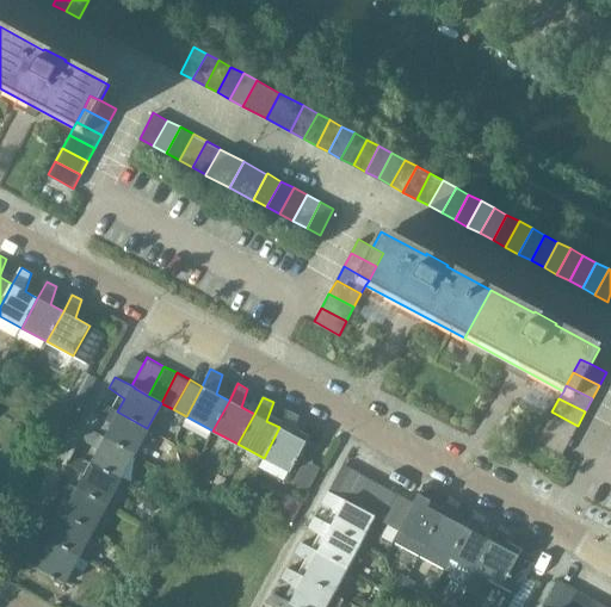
[(111,425),(104,438),(134,453),(147,428),(117,412),(100,403),(94,414),(111,425)]
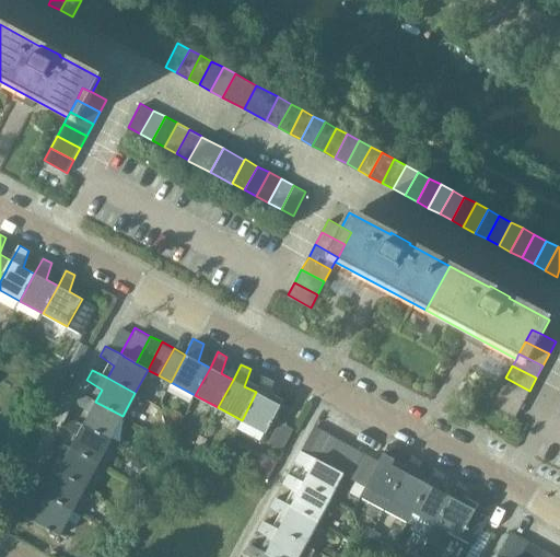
[(265,376),(256,392),(242,420),(266,432),(280,405),(267,398),(273,382),(265,376)]
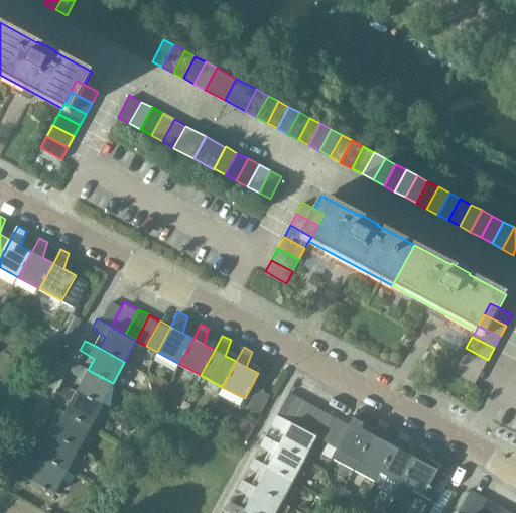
[(488,360),(466,348),(460,359),(482,371),(488,360)]
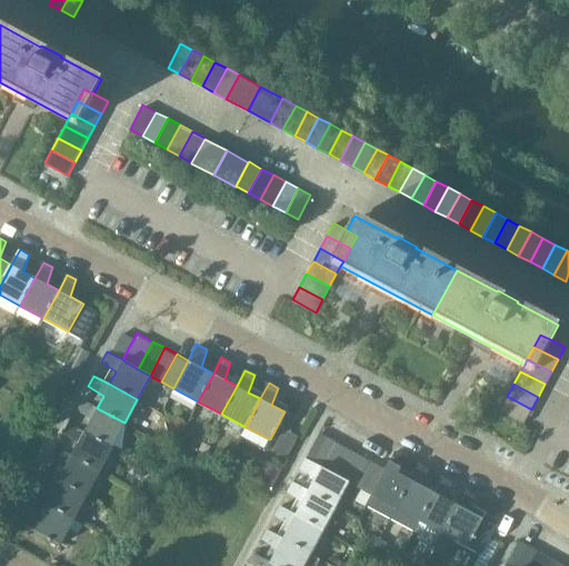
[(531,409),(507,396),(499,410),(523,424),(531,409)]
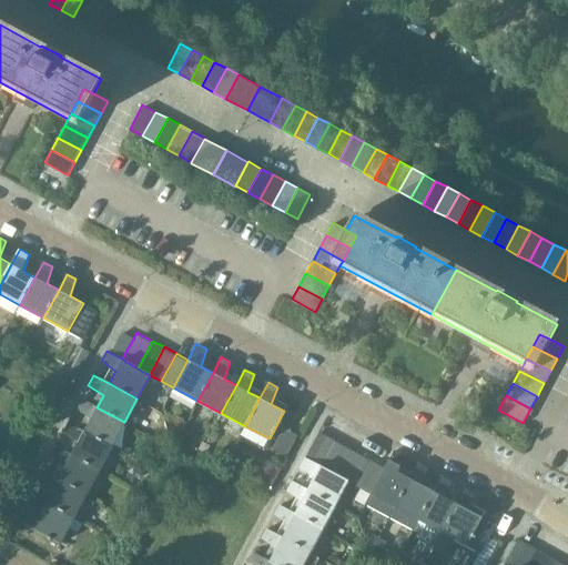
[(90,419),(83,431),(112,446),(124,422),(97,407),(81,399),(75,409),(90,419)]
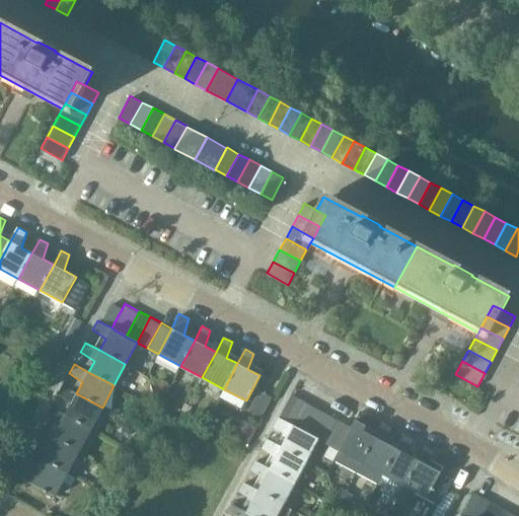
[(71,403),(65,415),(90,429),(102,408),(76,393),(62,385),(57,394),(71,403)]
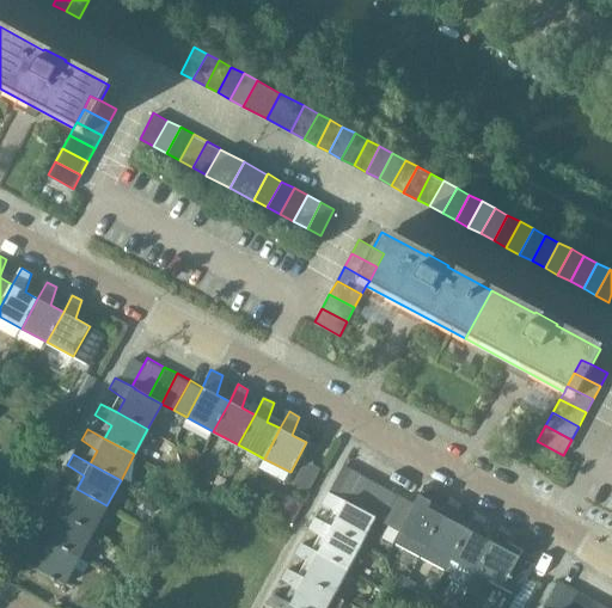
[(329,491),(328,491),(322,503),(338,514),(331,527),(361,544),(374,517),(362,510),(348,503),(348,502),(346,501),(361,472),(344,462),(329,491)]
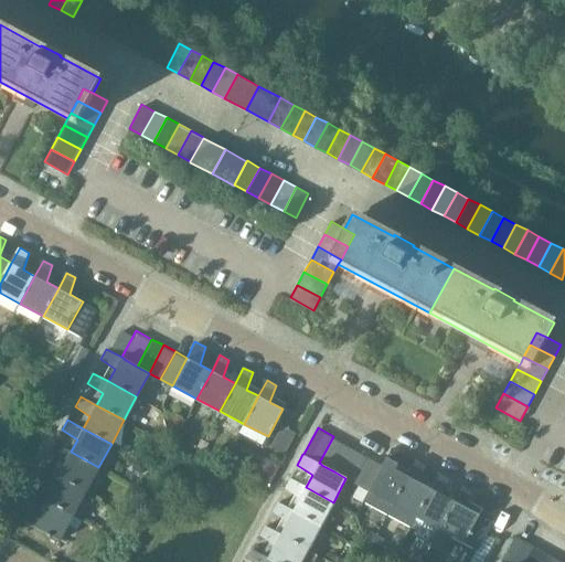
[(334,472),(349,444),(333,436),(319,463),(321,464),(321,465),(334,472)]
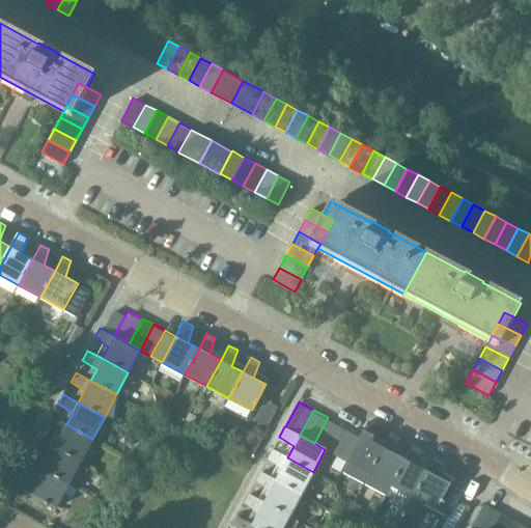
[(60,436),(54,447),(81,461),(92,439),(66,424),(52,417),(47,426),(60,436)]
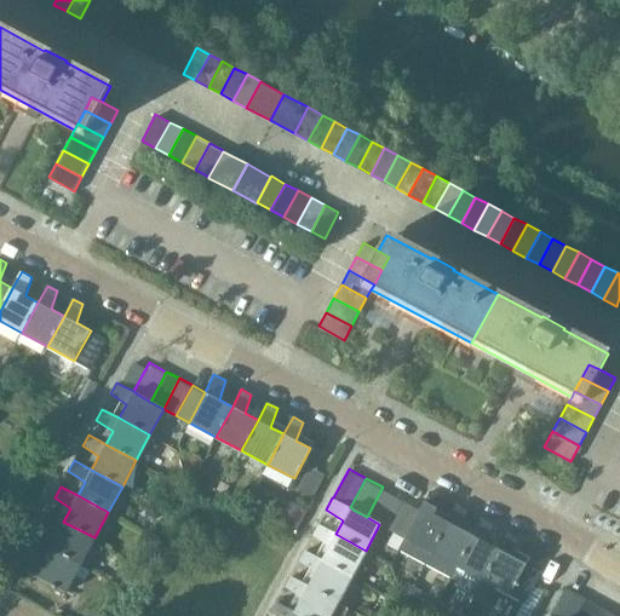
[(396,494),(383,487),(367,517),(379,524),(396,494)]
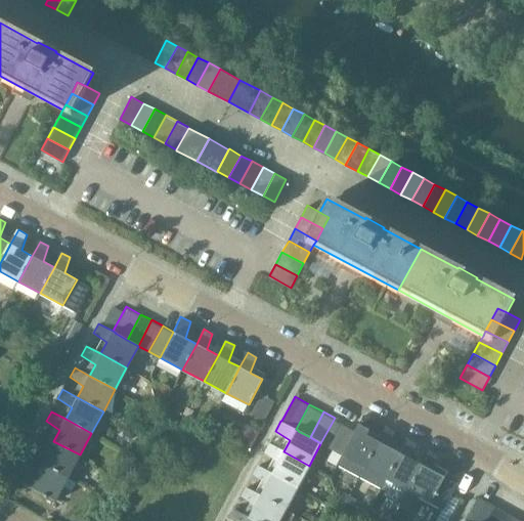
[(356,430),(342,456),(365,467),(379,441),(367,435),(374,420),(363,415),(355,429),(356,430)]
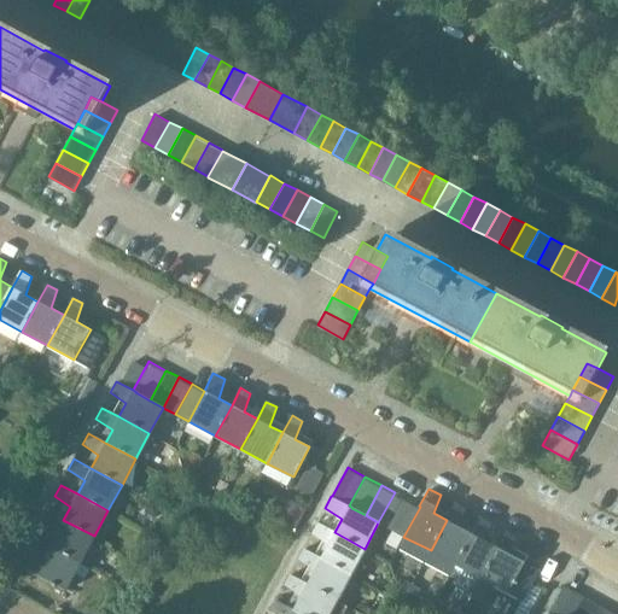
[(378,522),(391,530),(407,500),(395,492),(378,522)]
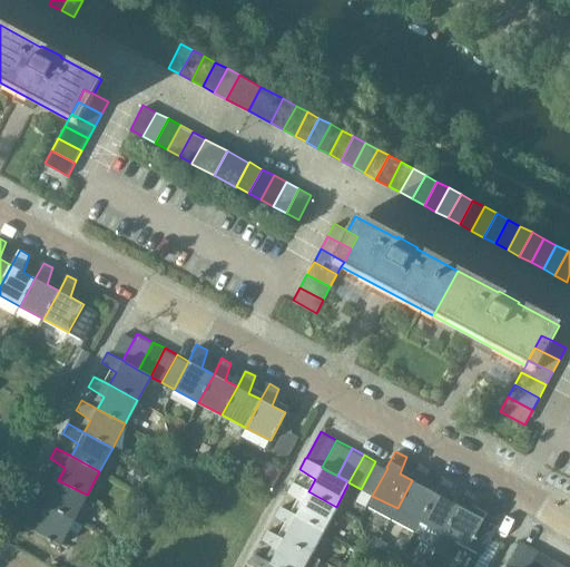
[(361,489),(372,496),(387,468),(386,467),(375,461),(361,489)]
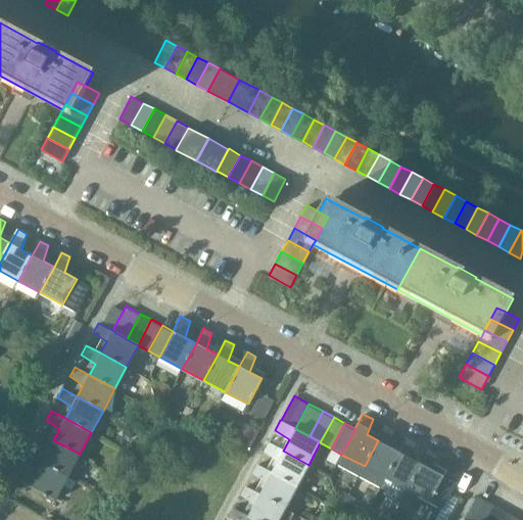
[(386,426),(378,440),(365,466),(386,478),(399,453),(389,446),(394,431),(386,426)]
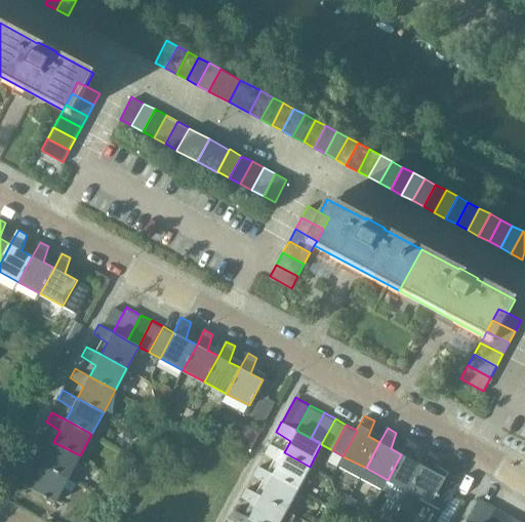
[(48,452),(42,464),(68,477),(80,455),(53,442),(39,434),(34,443),(48,452)]
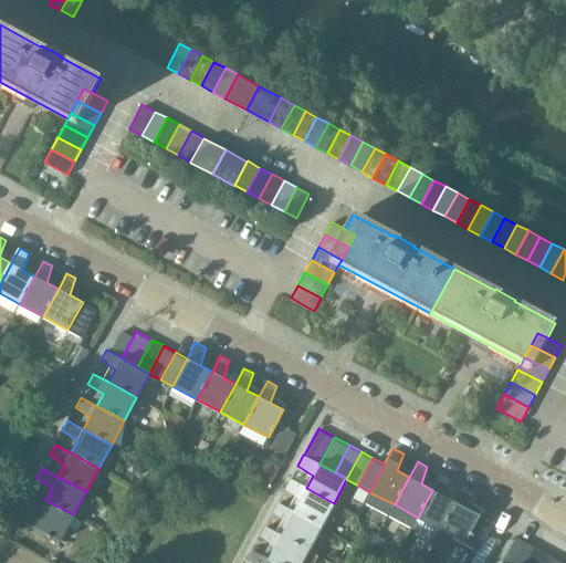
[(441,475),(432,490),(418,518),(441,530),(457,502),(444,496),(450,479),(441,475)]
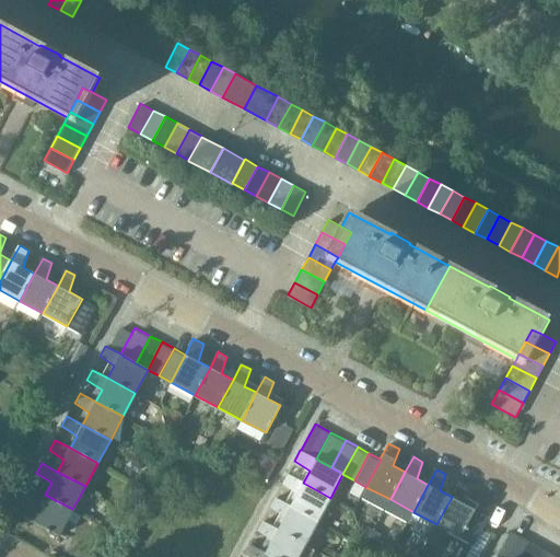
[(290,506),(318,521),(330,498),(303,483),(288,474),(282,484),(296,494),(290,506)]
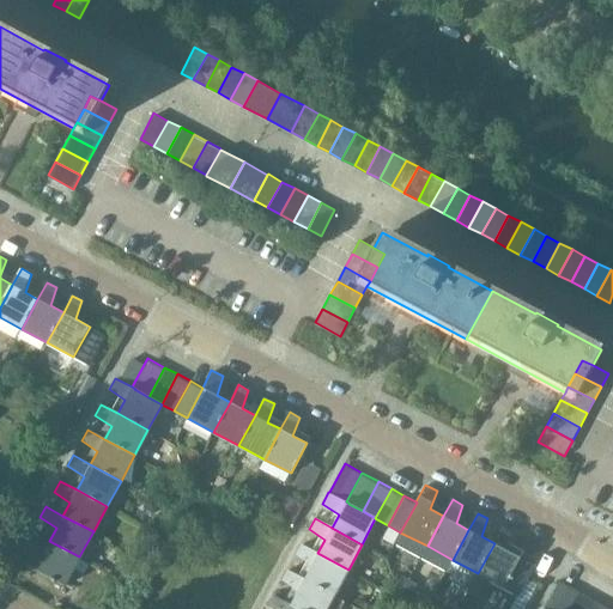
[(503,527),(495,543),(478,573),(519,595),(534,565),(507,549),(513,531),(503,527)]
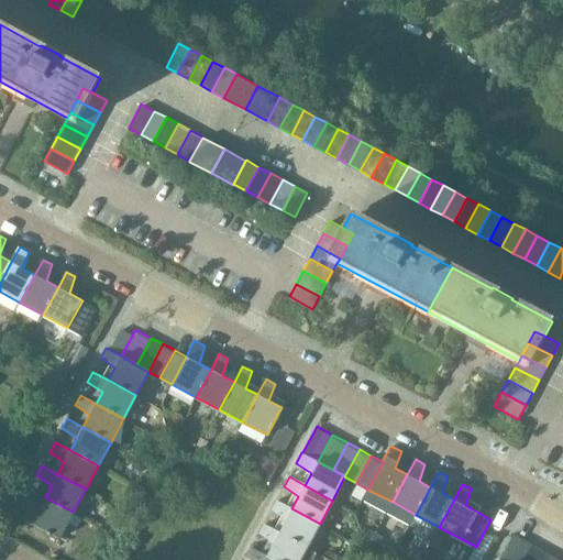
[(73,512),(45,497),(30,489),(24,498),(39,508),(31,523),(59,538),(73,512)]
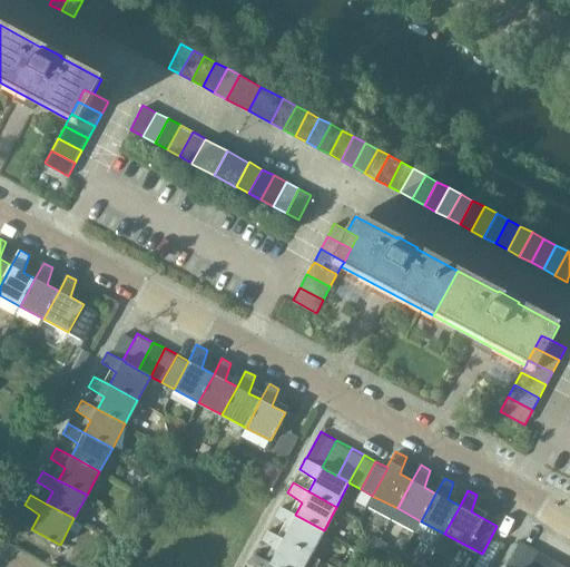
[(324,530),(295,515),(279,507),(274,517),(290,527),(283,539),(311,554),(324,530)]
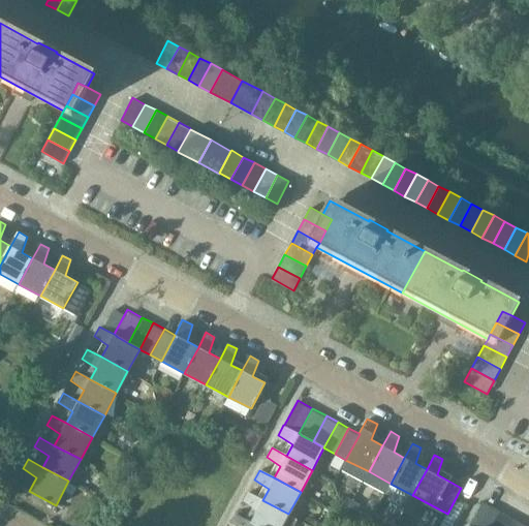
[(256,511),(250,522),(257,525),(281,525),(288,514),(262,500),(248,492),(243,501),(256,511)]
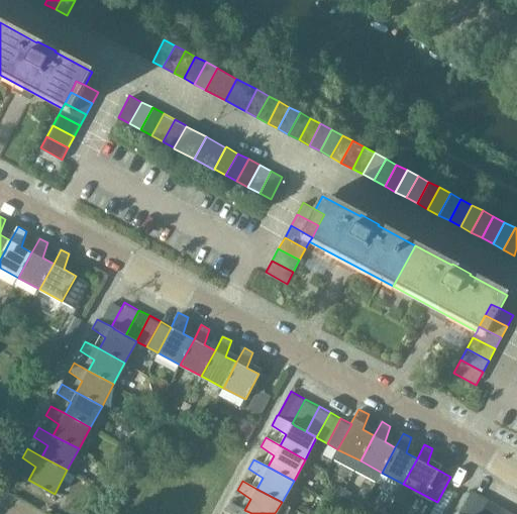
[(471,490),(458,513),(460,513),(479,513),(487,499),(471,490)]
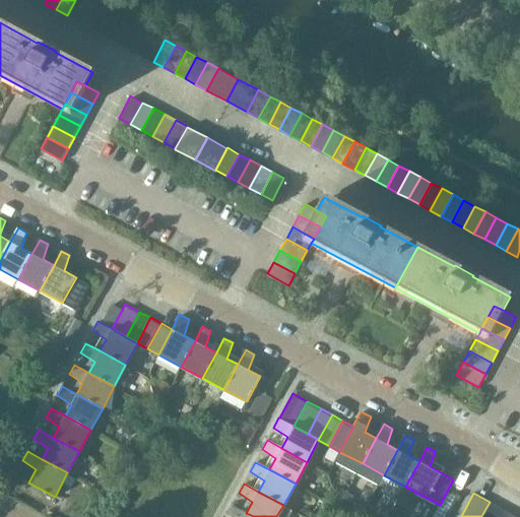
[(490,502),(481,516),(497,516),(502,508),(490,502)]
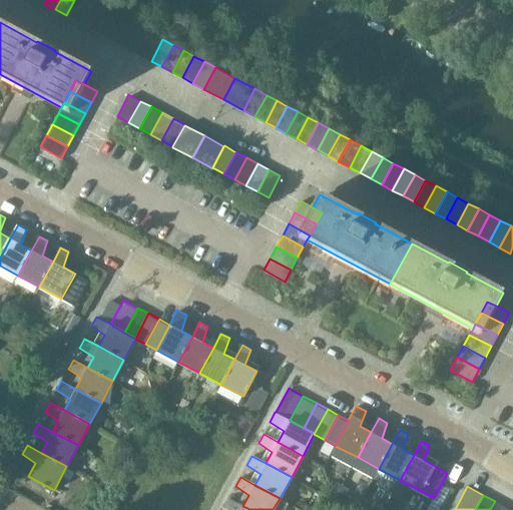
[(227,509),(249,509),(242,506),(228,498),(224,507),(227,509)]
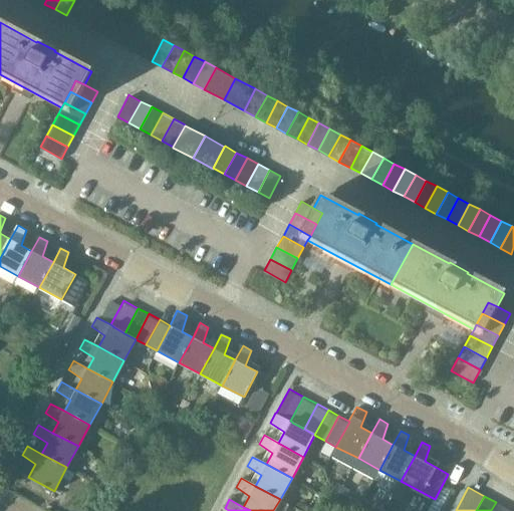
[(505,510),(507,508),(496,502),(491,510),(505,510)]
